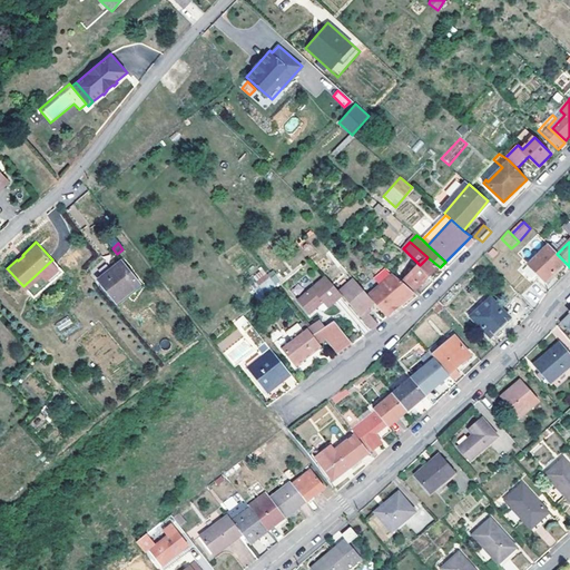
[(566,263),(557,254),(550,246),(524,272),(533,281),(539,275),(546,283),(566,263)]
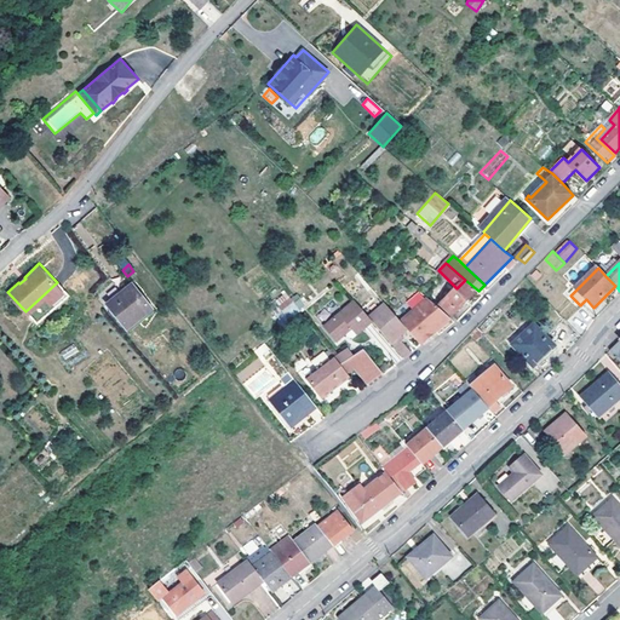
[(478,291),(465,280),(457,288),(440,305),(453,316),(478,291)]
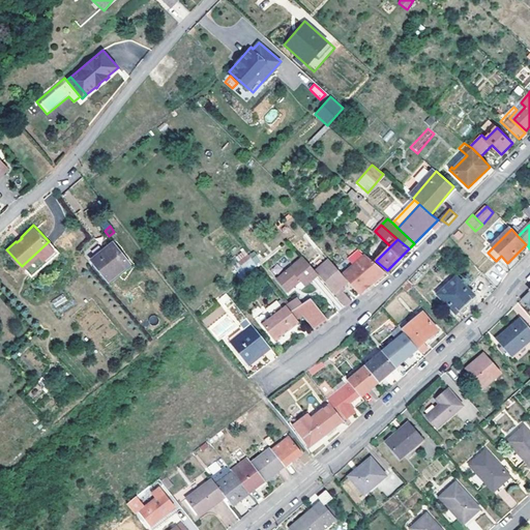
[(49,241),(22,266),(29,274),(57,249),(49,241)]
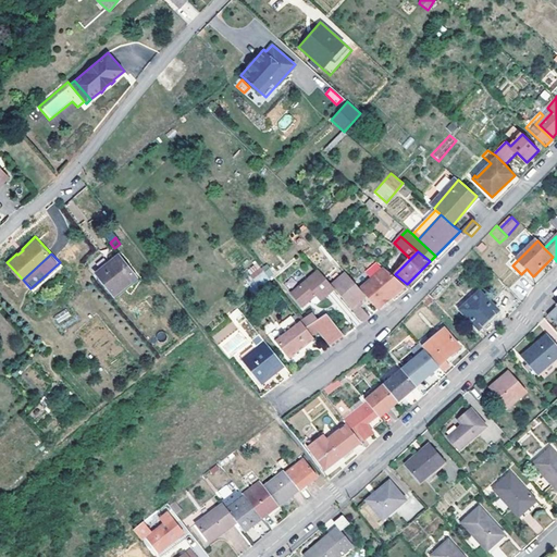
[(553,257),(533,276),(535,279),(555,259),(553,257)]
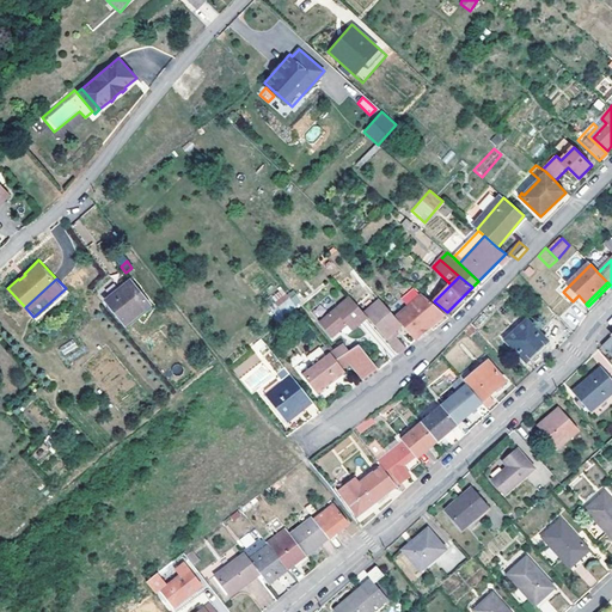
[(133,286),(108,305),(127,330),(152,310),(133,286)]
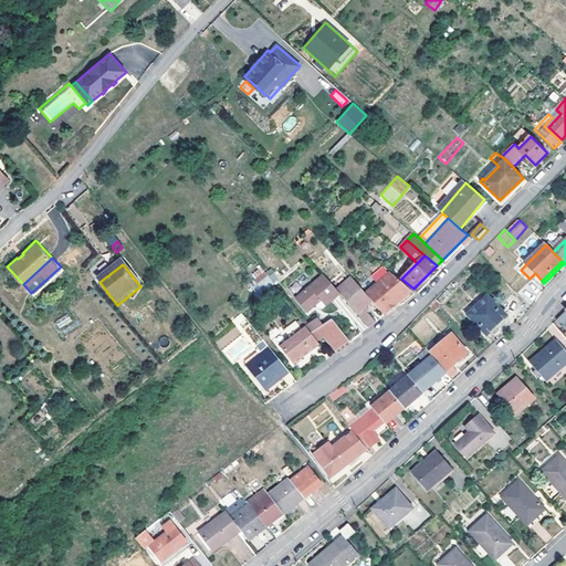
[(268,264),(251,279),(263,293),(280,279),(268,264)]
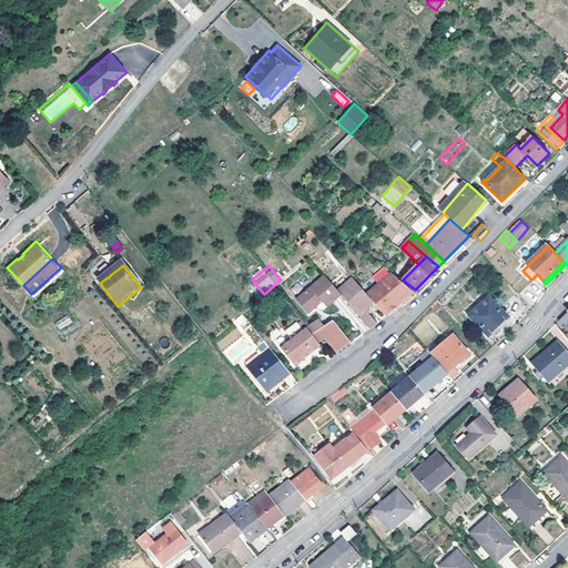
[(392,272),(367,293),(368,295),(374,301),(374,302),(385,315),(399,302),(397,300),(409,288),(392,272)]
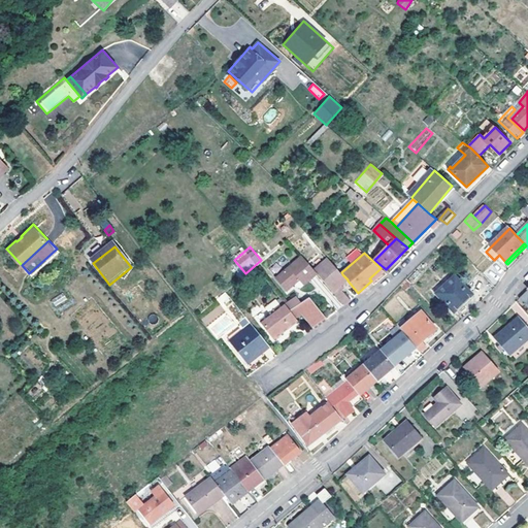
[(304,284),(318,273),(314,269),(301,255),(275,276),(286,290),(299,278),(304,284)]
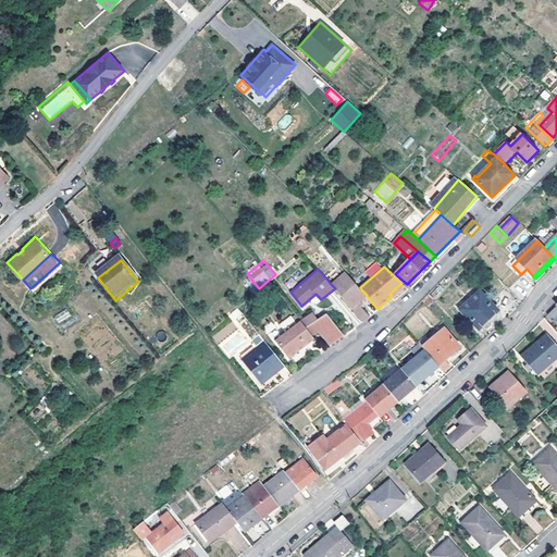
[(347,302),(361,289),(360,287),(346,271),(331,284),(335,288),(347,302)]
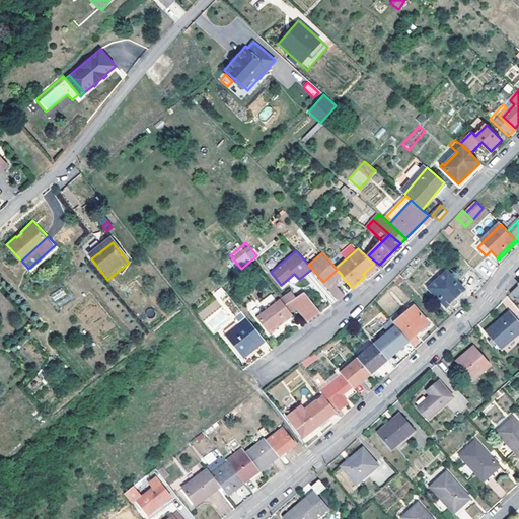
[(374,264),(363,274),(365,276),(377,266),(374,264)]
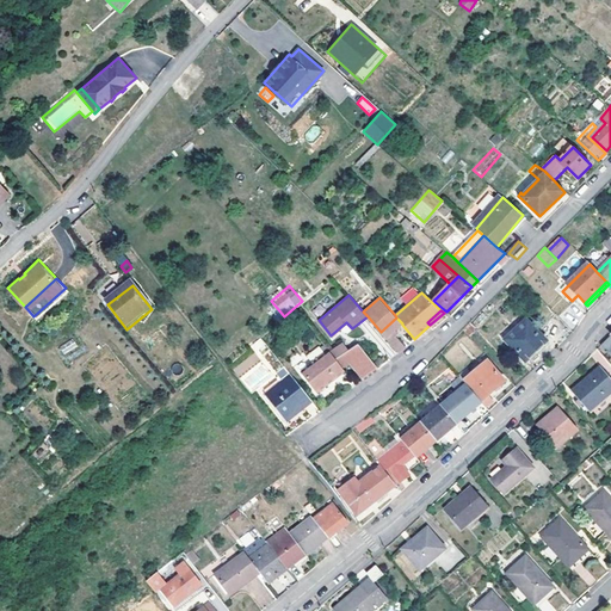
[(402,323),(396,318),(381,332),(399,352),(406,346),(393,331),(402,323)]
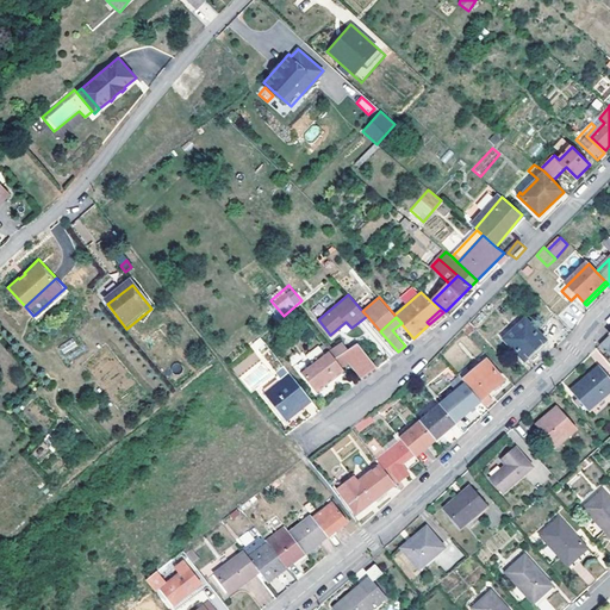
[(527,319),(505,340),(527,362),(548,342),(527,319)]
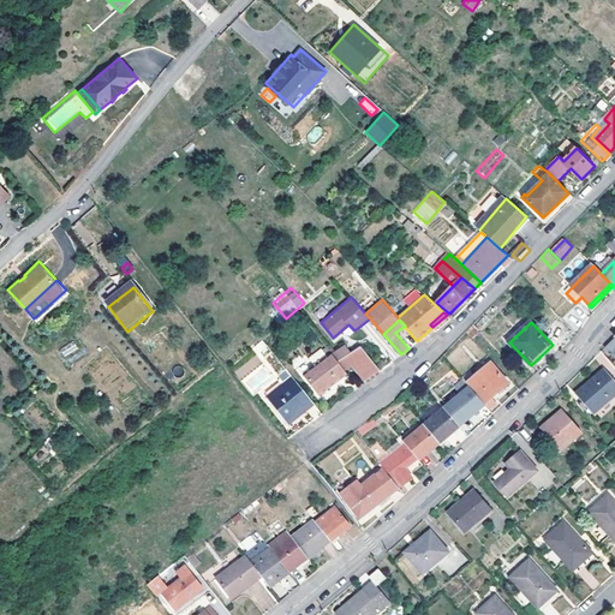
[(475,323),(466,332),(471,336),(479,328),(475,323)]
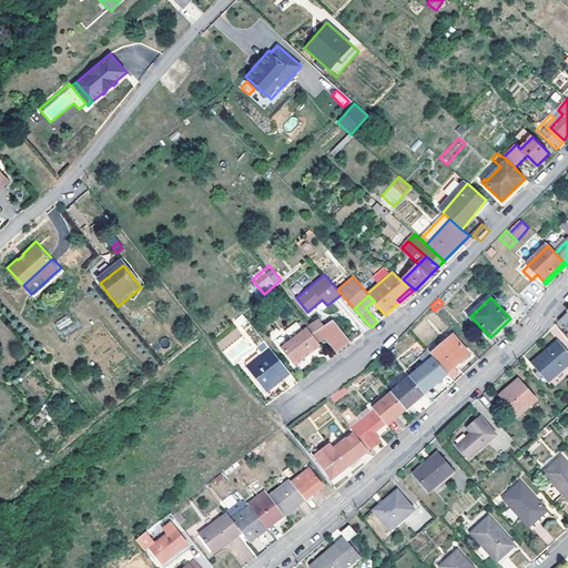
[(56,322),(62,335),(73,330),(68,316),(56,322)]
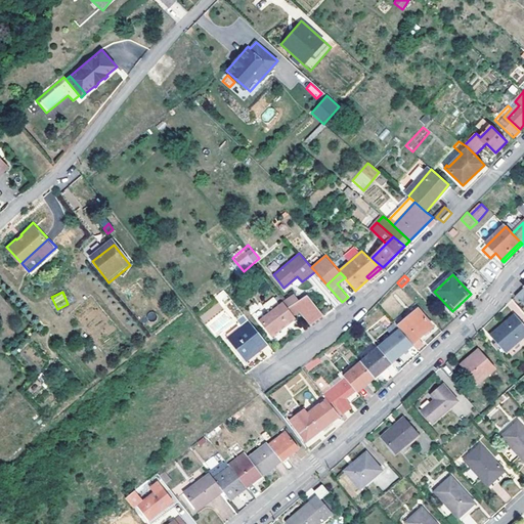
[(307,294),(288,308),(282,302),(259,319),(272,336),(295,318),(293,315),(299,311),(309,323),(323,313),(307,294)]
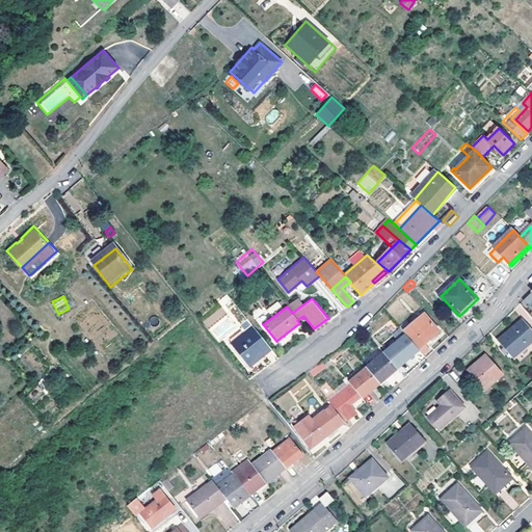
[(441,333),(425,314),(405,331),(420,350),(424,354),(430,349),(426,345),(441,333)]
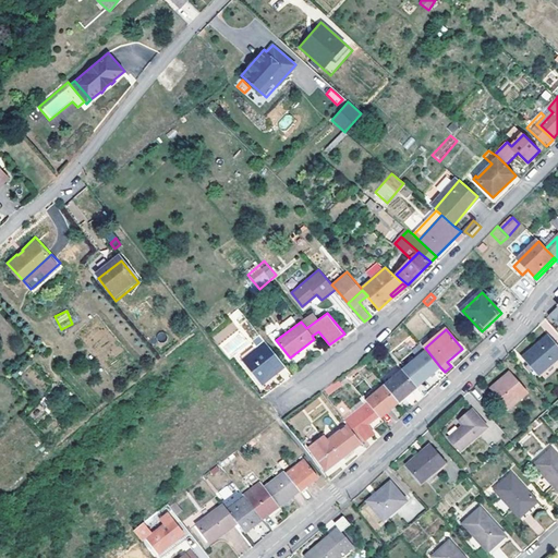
[(264,340),(256,331),(249,338),(251,339),(251,342),(254,347),(264,340)]
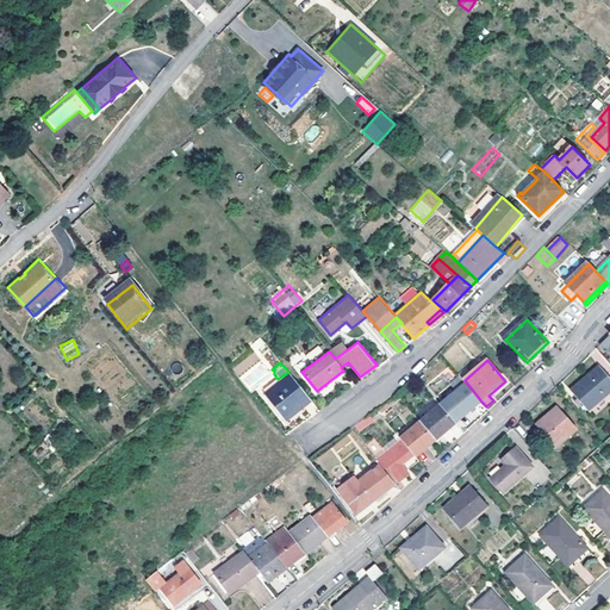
[(609,380),(601,369),(572,393),(587,414),(609,393),(609,380)]
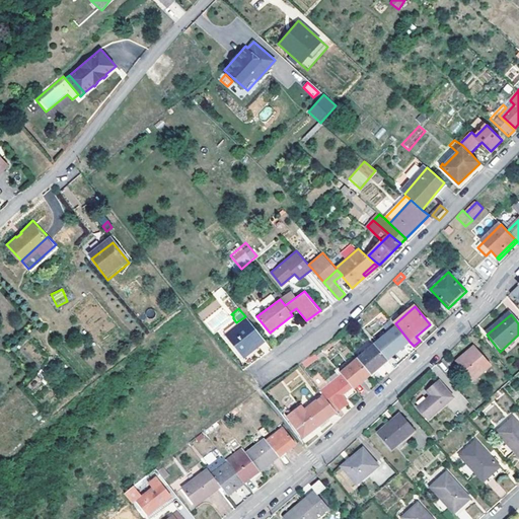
[(263,338),(245,316),(236,322),(223,334),(241,356),(263,338)]
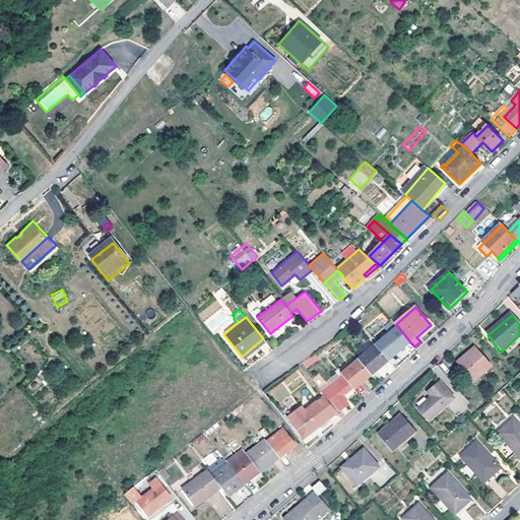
[(396,324),(393,321),(385,327),(390,334),(377,345),(386,356),(396,348),(399,351),(410,342),(396,324)]
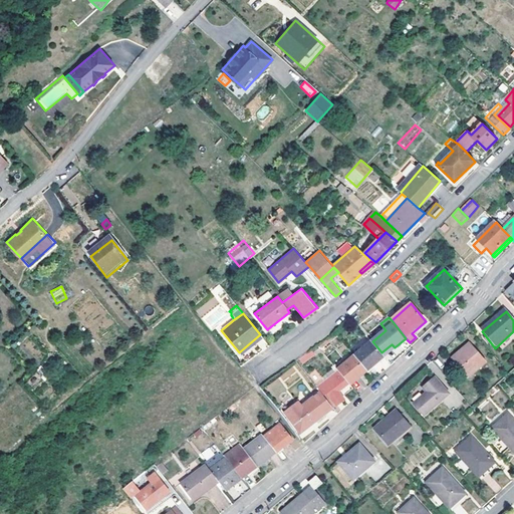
[(334,332),(316,345),(319,348),(337,335),(334,332)]
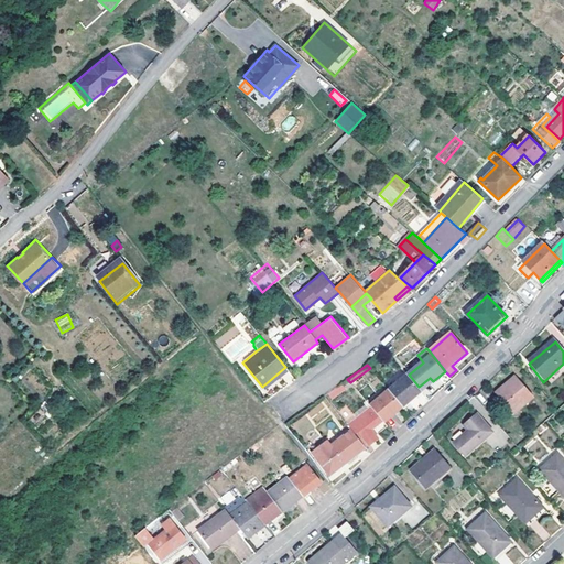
[(419,387),(409,375),(390,390),(404,407),(422,391),(421,391),(419,387)]
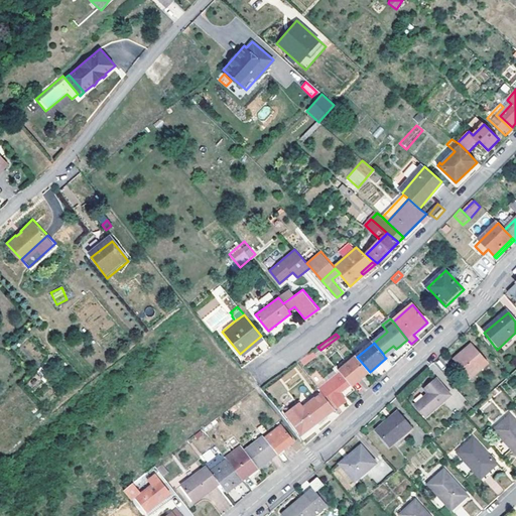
[(393,346),(383,354),(385,358),(396,349),(393,346)]
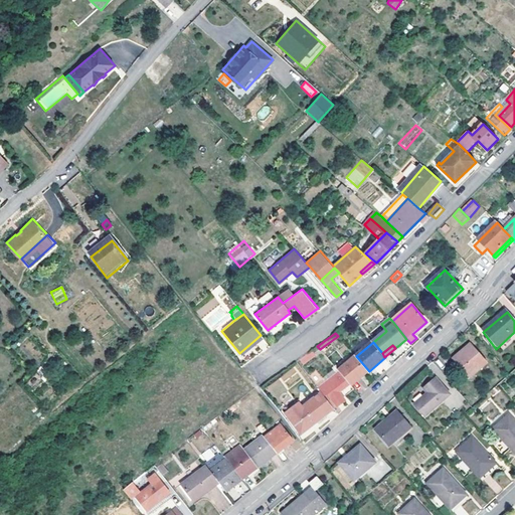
[(472,346),(453,362),(469,380),(488,364),(472,346)]
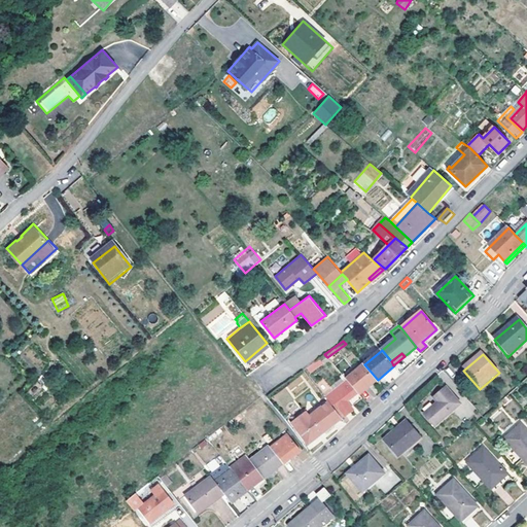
[(319,358),(307,366),(311,373),(323,363),(319,358)]
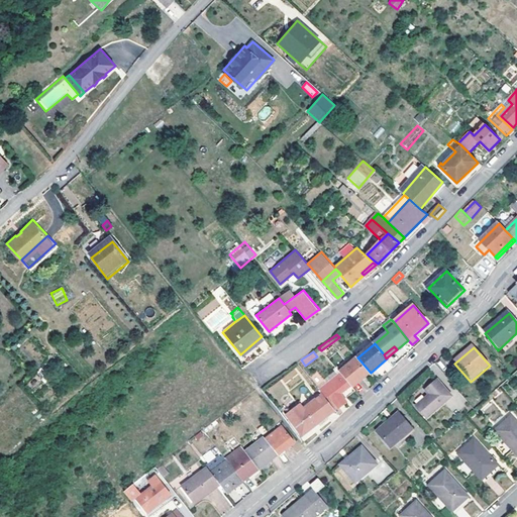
[(371,373),(357,357),(341,372),(353,387),(371,373)]
